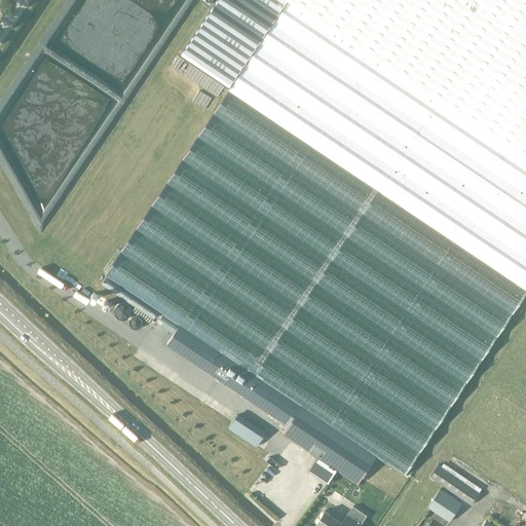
[(525,0),(215,0),(180,53),(230,87),(288,1),(525,159),(525,0)]
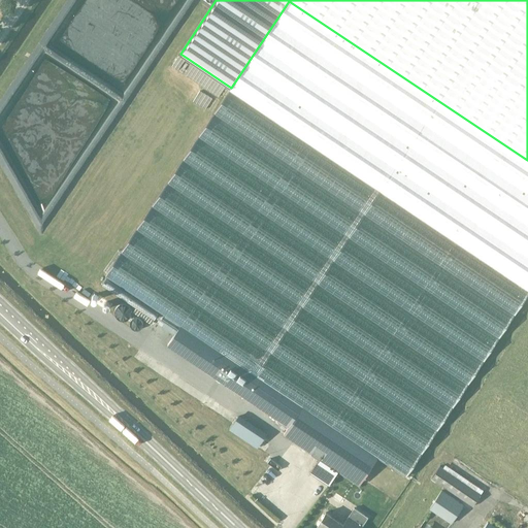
[(231,88),(105,275),(180,326),(166,347),(282,424),(279,427),(284,430),(286,427),(288,429),(283,434),(292,440),(308,452),(311,454),(301,467),(321,480),(330,466),(342,474),(347,469),(354,475),(369,453),(405,476),(527,294),(527,160),(289,1),(231,88)]
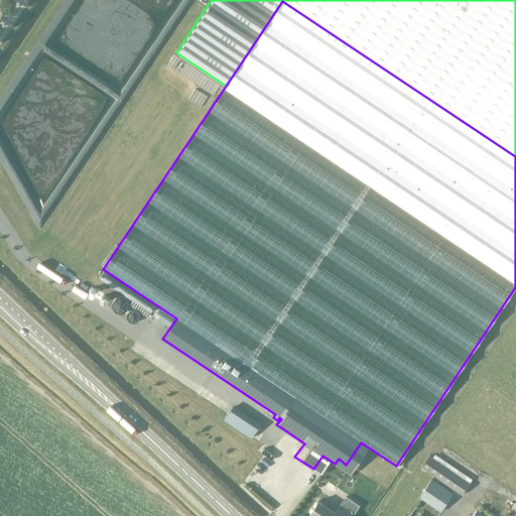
[(113,303),(112,306),(113,309),(115,312),(118,313),(121,313),(124,312),(126,312),(127,309),(128,306),(128,303),(127,300),(124,298),(121,297),(119,297),(116,298),(114,300),(113,303)]
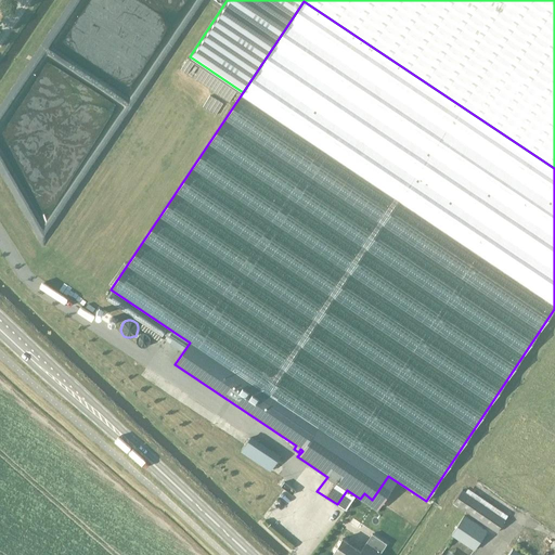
[(150,343),(150,341),(150,340),(150,339),(150,337),(150,336),(149,336),(147,335),(146,334),(144,334),(143,334),(142,334),(141,334),(140,335),(139,335),(138,336),(137,337),(137,338),(137,340),(137,341),(137,343),(138,344),(138,345),(139,346),(140,346),(141,347),(142,347),(143,347),(144,347),(145,347),(146,347),(147,346),(149,345),(150,344),(150,343)]
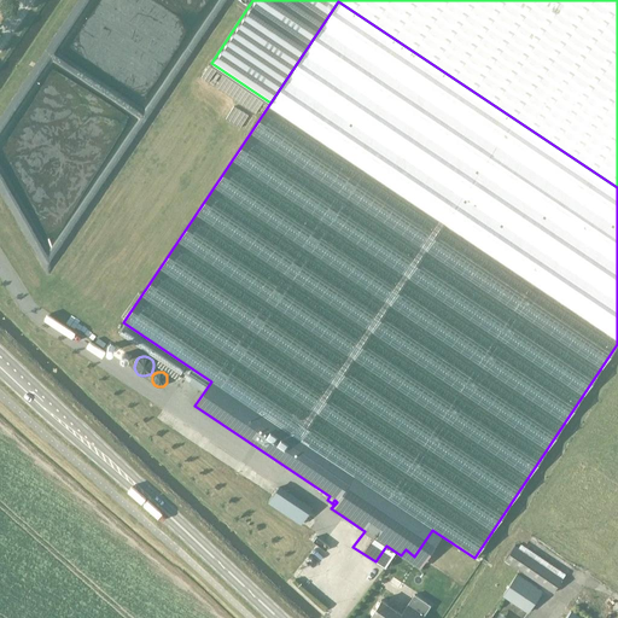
[(194,388),(200,380),(188,372),(184,379),(194,388)]
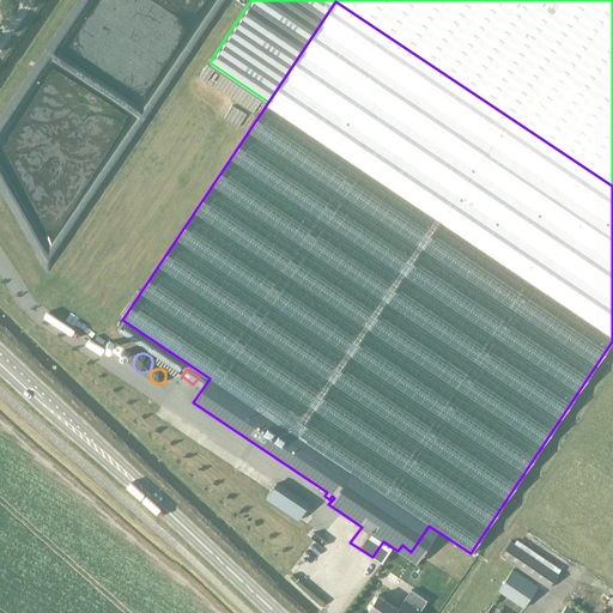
[(277,483),(266,498),(298,521),(309,504),(277,483)]
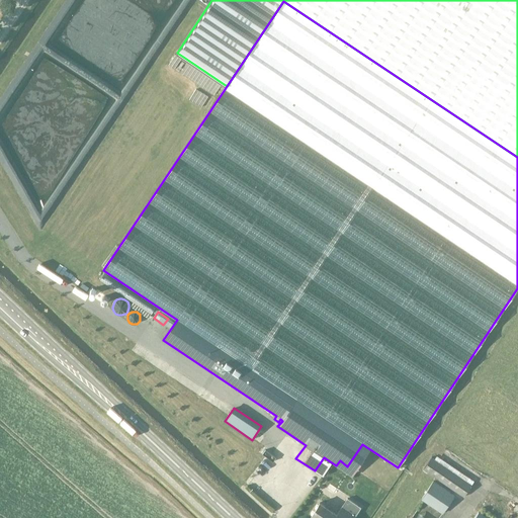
[(463,497),(471,485),(431,457),(423,469),(463,497)]
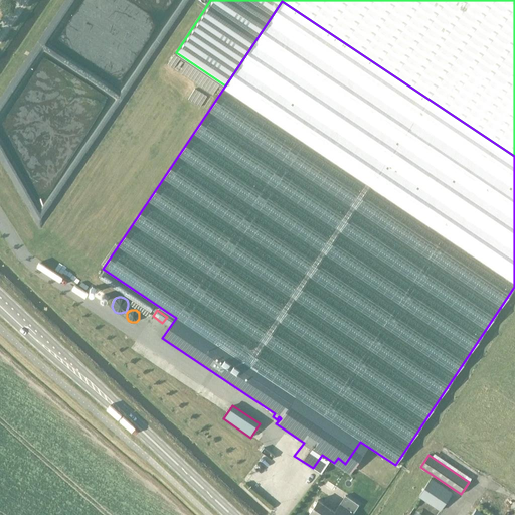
[(440,511),(452,493),(431,479),(418,497),(440,511)]
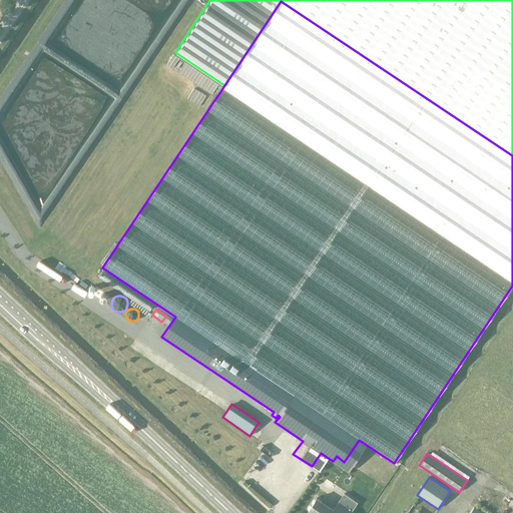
[(309,510),(313,512),(350,512),(357,503),(344,494),(334,509),(317,498),(309,510)]
